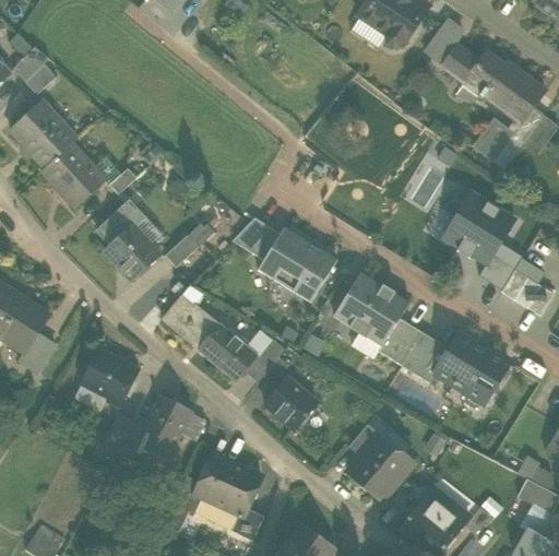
[(156,0),(168,9),(176,0),(156,0)]
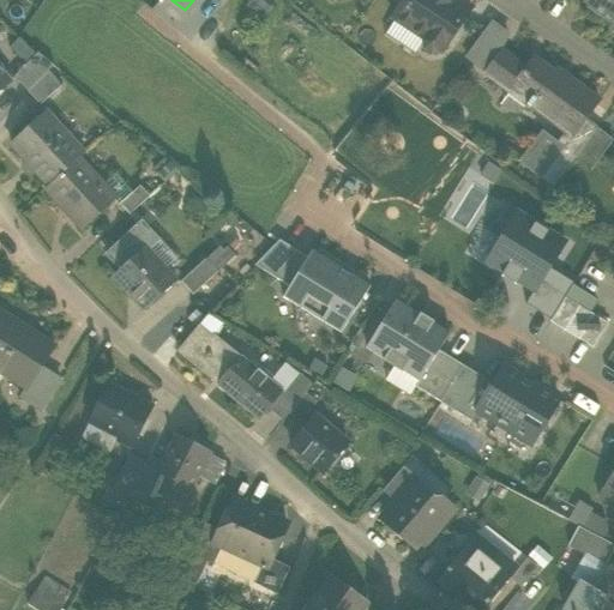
[(425,47),(431,50),(438,49),(439,47),(441,48),(470,5),(463,0),(402,0),(392,16),(425,37),(422,40),(425,47)]
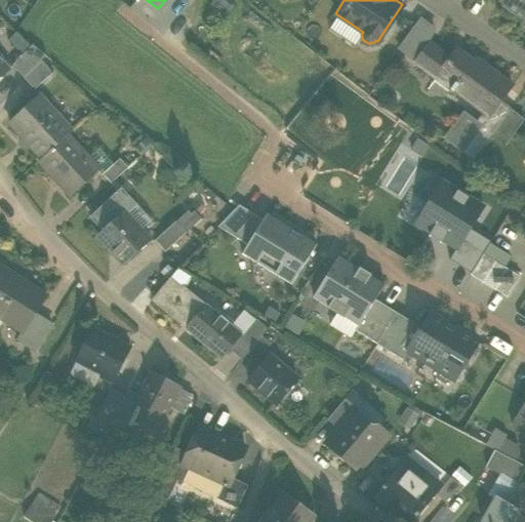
[(501,0),(524,16),(524,0),(501,0)]
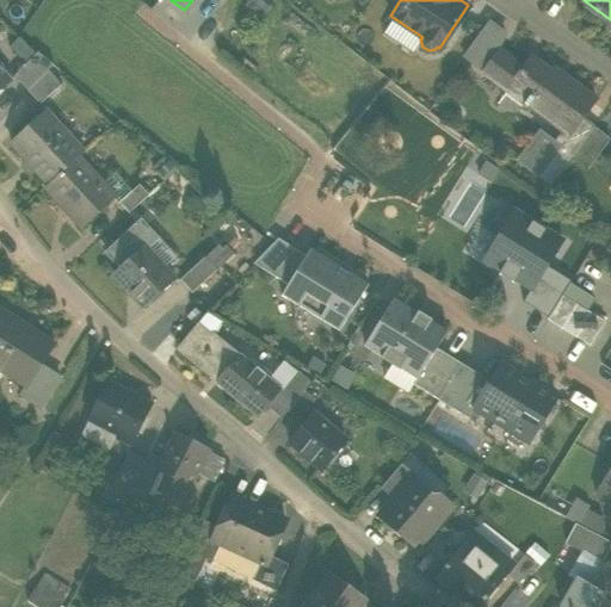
[(479,63),(485,68),(499,49),(499,48),(495,45),(505,31),(489,20),(467,50),(480,61),(479,63)]
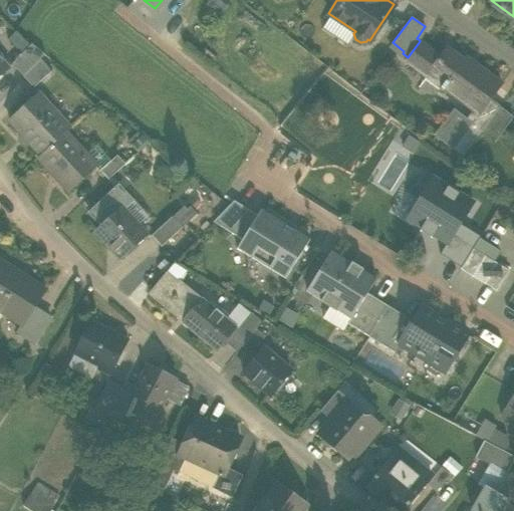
[(12,63),(23,74),(39,58),(45,52),(32,41),(12,63)]
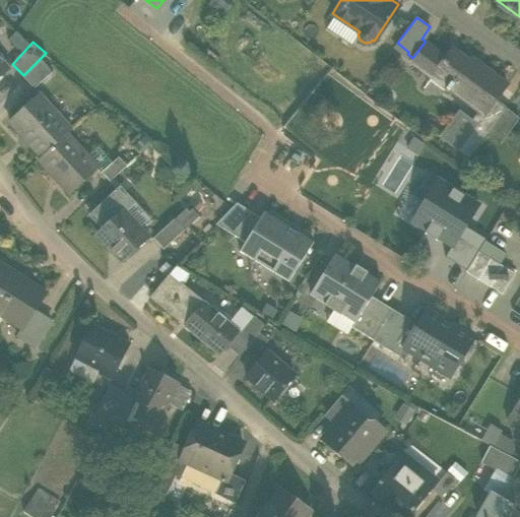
[(446,85),(478,110),(484,114),(495,100),(507,83),(480,64),(478,66),(452,47),(445,56),(425,42),(412,58),(411,60),(432,75),(435,72),(449,83),(446,85)]
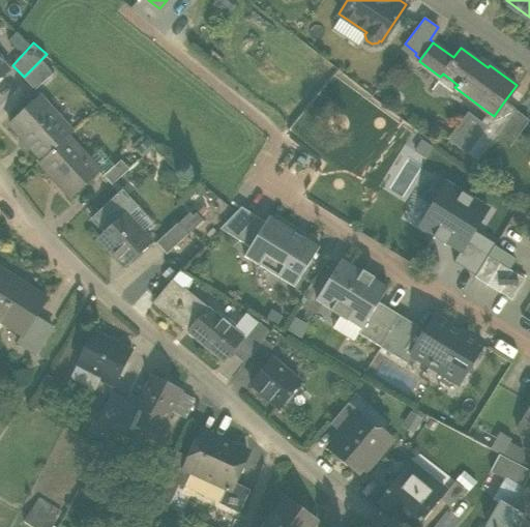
[(0,56),(1,56),(0,54),(0,79),(10,70),(0,58),(0,56)]
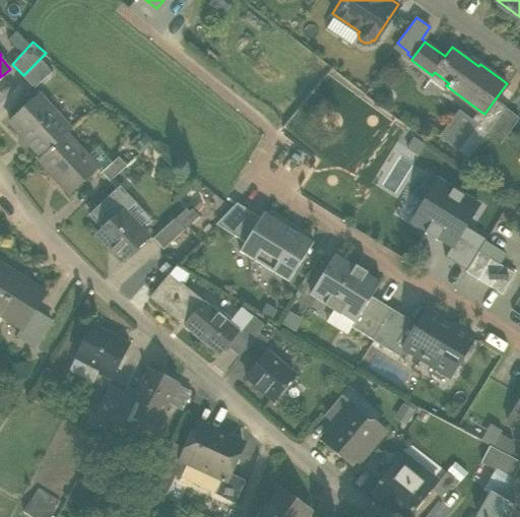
[(52,71),(40,59),(23,75),(34,87),(52,71)]
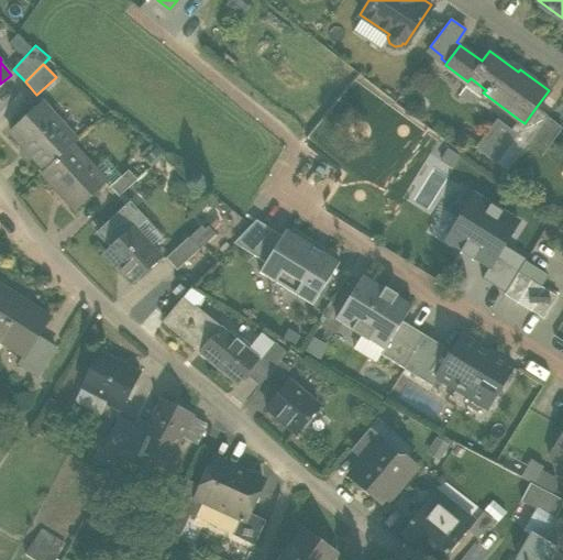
[(10,130),(44,167),(76,139),(65,127),(61,130),(52,121),(57,117),(43,101),(10,130)]
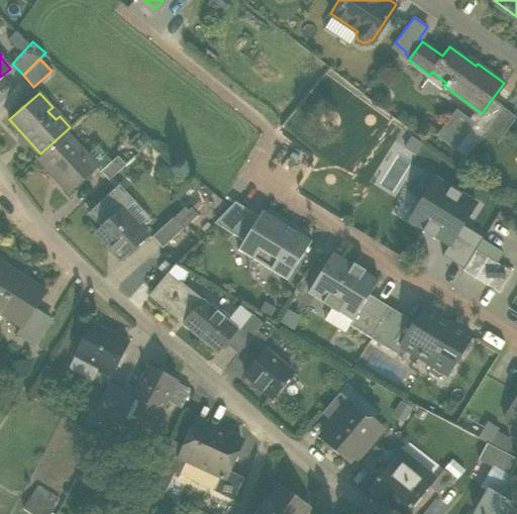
[(478,118),(487,125),(502,106),(492,99),(482,113),(478,118)]
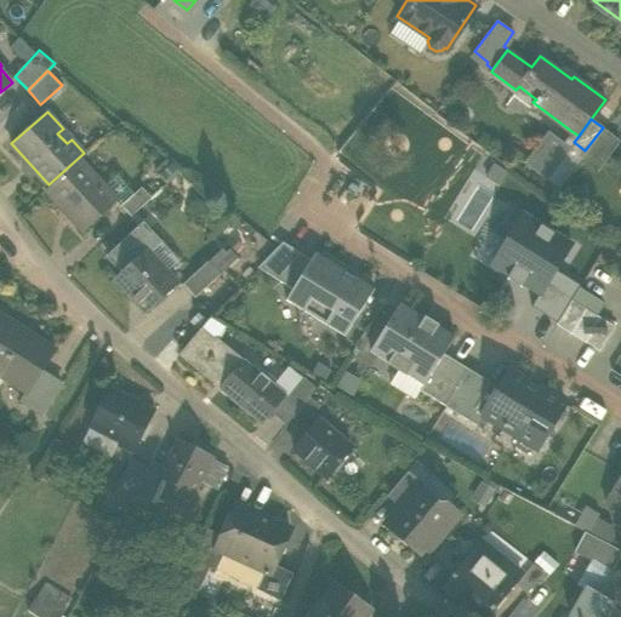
[(617,140),(603,127),(585,150),(581,156),(597,167),(617,140)]
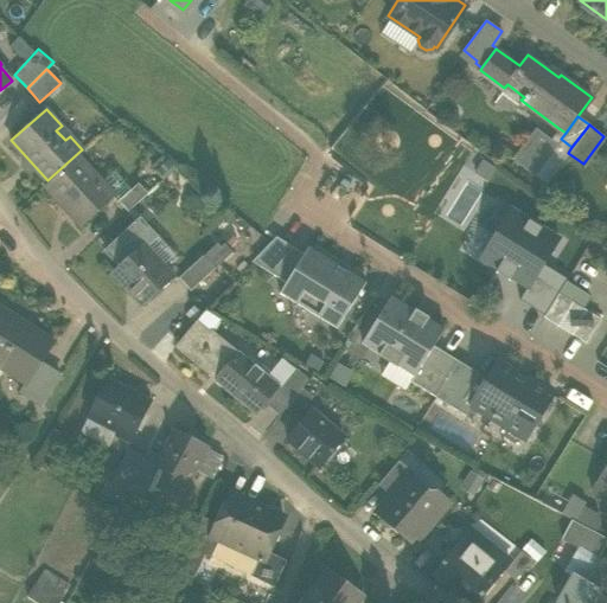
[(65,140),(70,136),(62,126),(56,130),(65,140)]
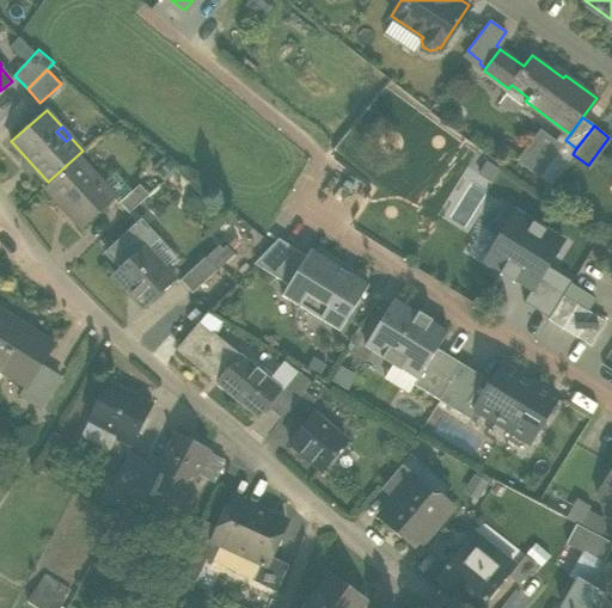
[(565,140),(570,134),(563,129),(555,140),(542,130),(520,160),(551,183),(573,154),(576,148),(565,140)]
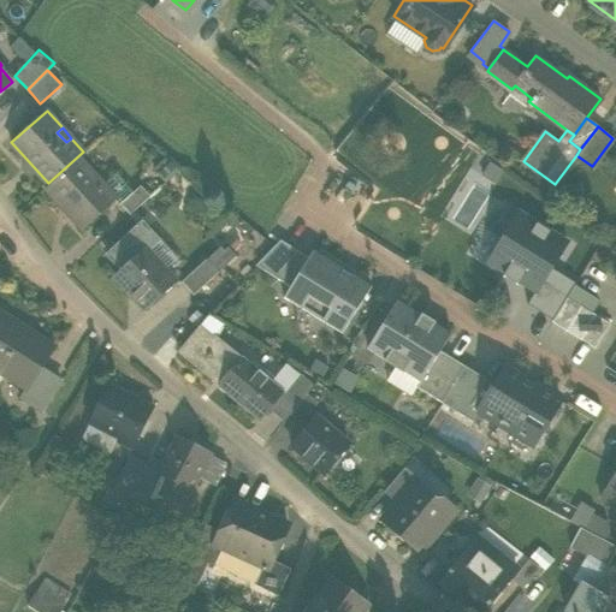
[(47,186),(83,227),(111,202),(100,190),(105,185),(104,184),(80,158),(47,186)]
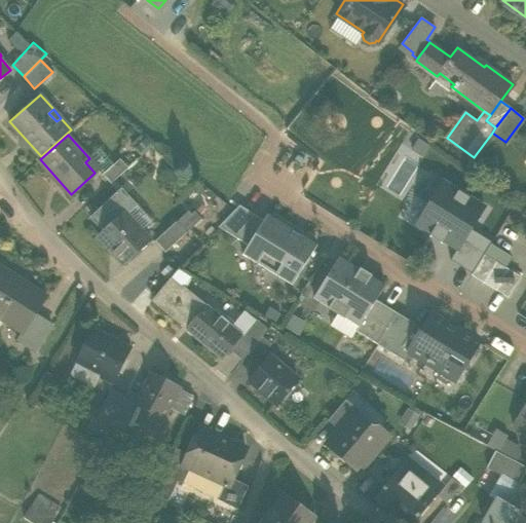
[(428,144),(418,137),(411,148),(422,154),(428,144)]
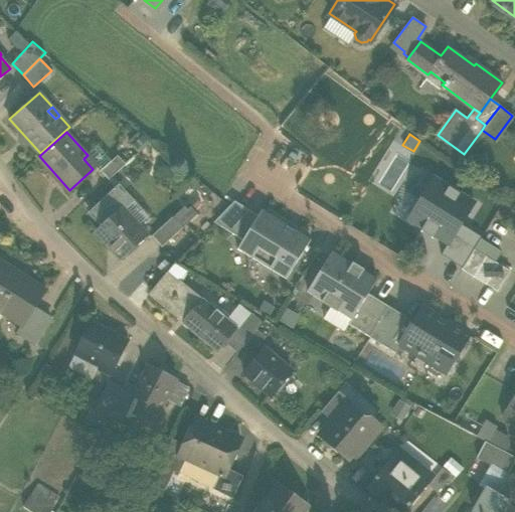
[(101,170),(112,160),(98,144),(87,154),(88,155),(97,165),(96,166),(100,170),(101,170)]
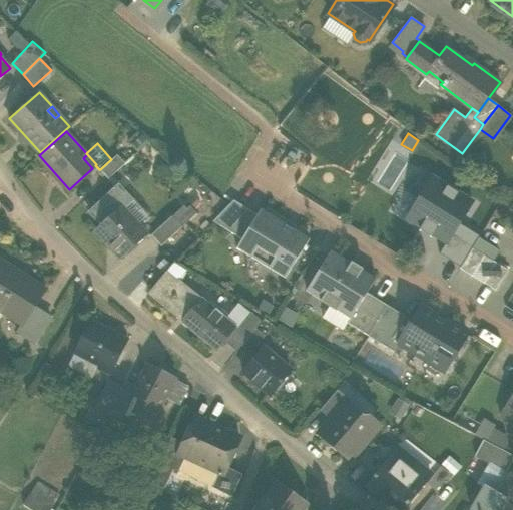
[(100,169),(106,176),(124,160),(117,153),(111,159),(100,169)]
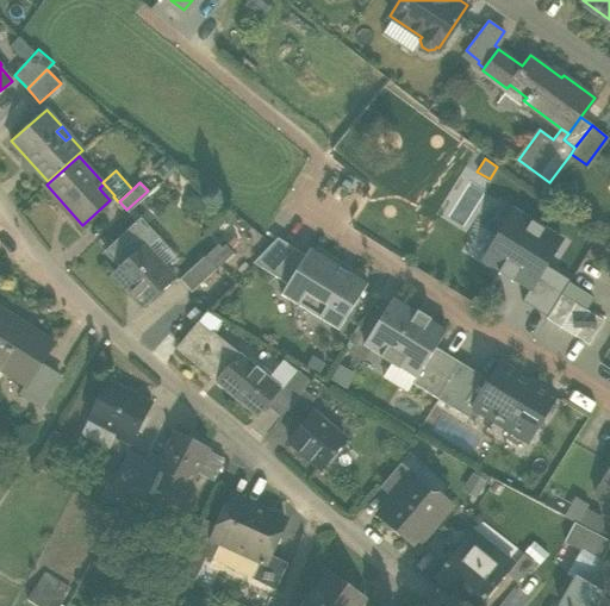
[(110,200),(113,197),(114,195),(104,183),(99,188),(110,200)]
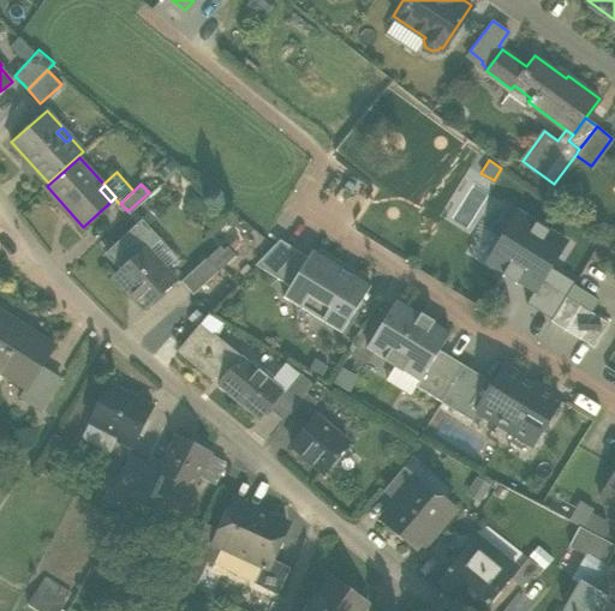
[(505,202),(488,228),(501,237),(518,210),(505,202)]
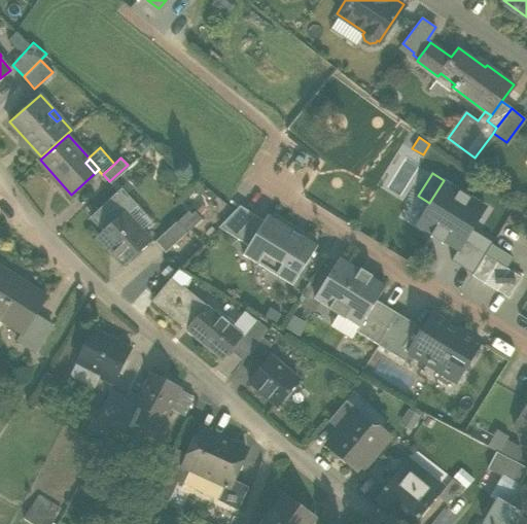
[(429,203),(417,222),(418,222),(431,232),(430,234),(443,242),(444,239),(457,247),(458,248),(471,228),(485,206),(444,180),(429,203)]
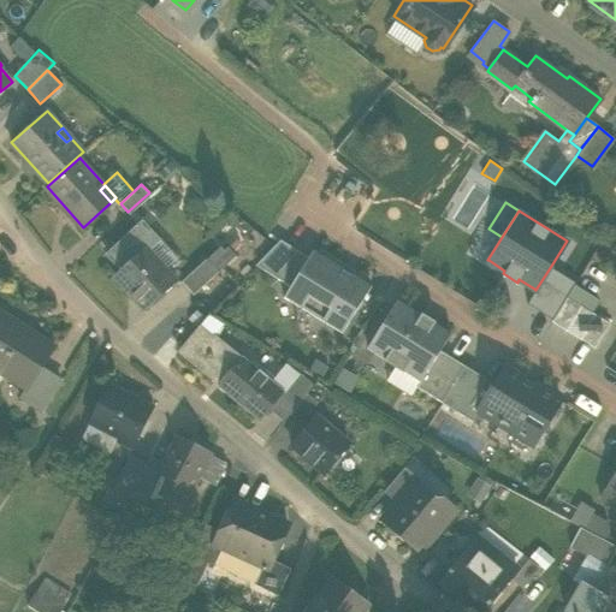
[(106,255),(119,269),(141,249),(144,251),(157,241),(141,223),(106,255)]
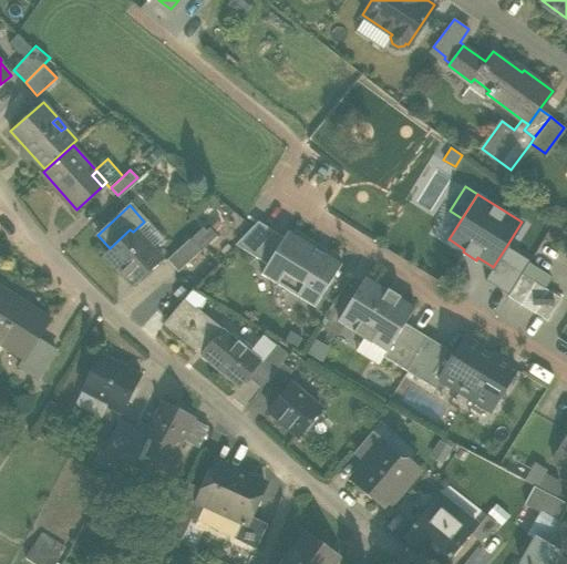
[(446,209),(433,232),(449,242),(450,239),(449,239),(462,218),(450,211),(446,209)]
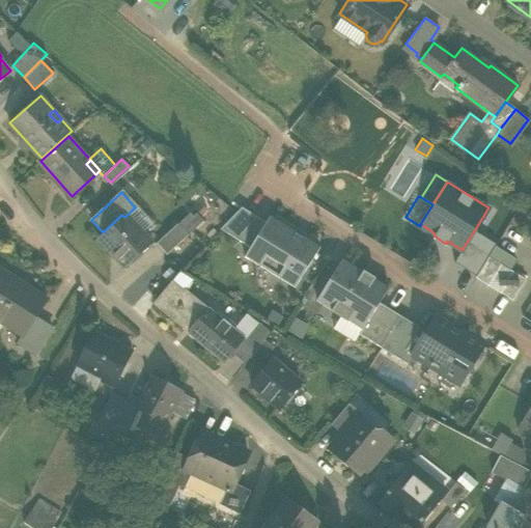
[(138,204),(135,207),(124,217),(139,233),(141,231),(152,221),(138,204)]
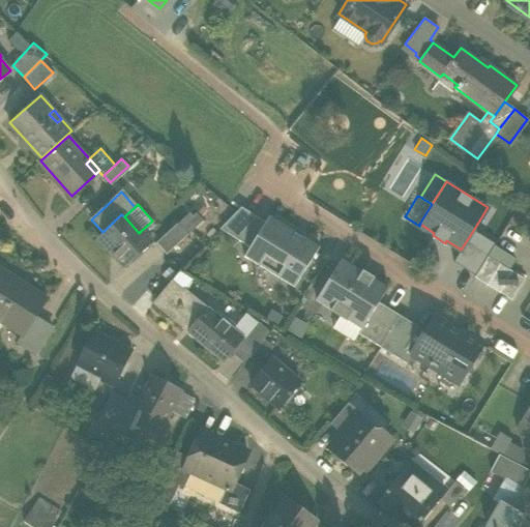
[(219,227),(249,245),(265,220),(241,205),(219,227)]
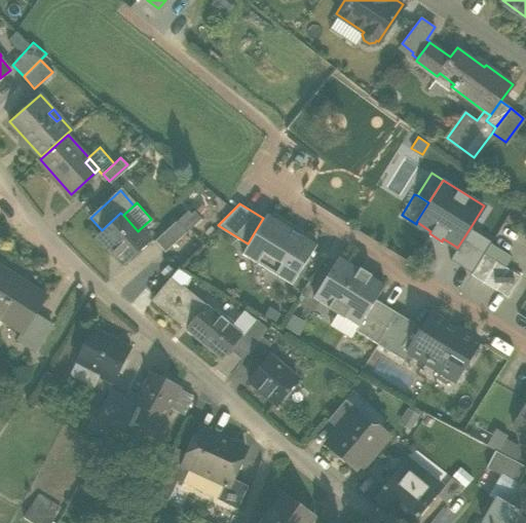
[(188,210),(175,223),(184,234),(201,218),(193,210),(191,213),(188,210)]
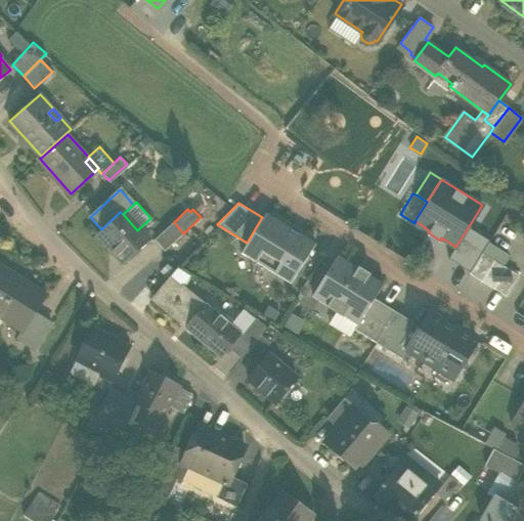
[(266,211),(262,217),(247,243),(242,252),(291,283),(315,242),(300,232),(271,214),(266,211)]
